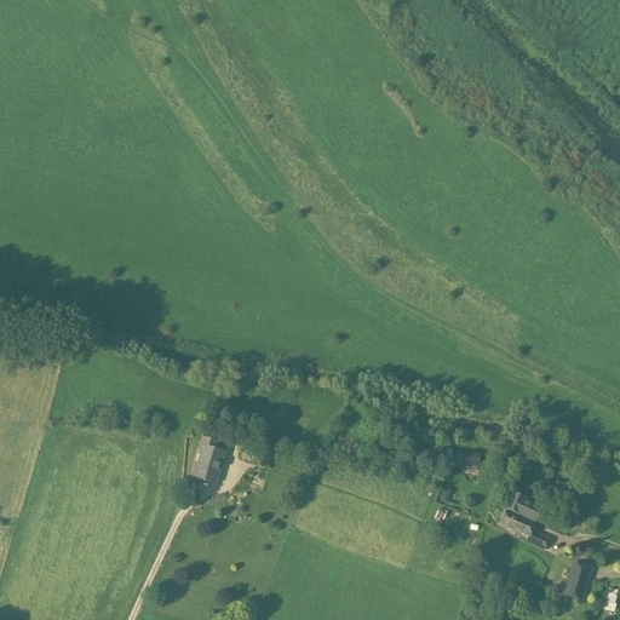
[(196,451),(201,452),(194,477),(216,483),(225,452),(218,449),(219,443),(200,437),(196,451)]
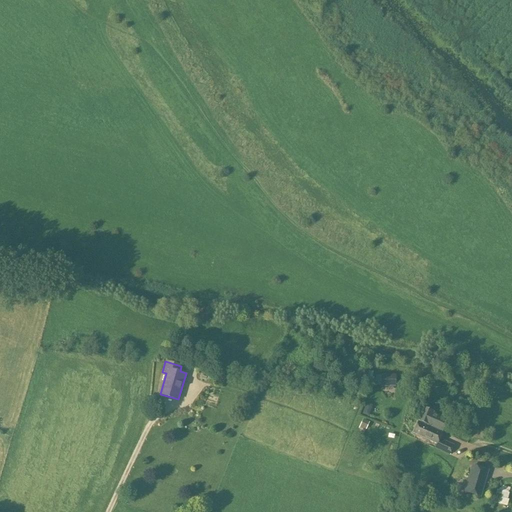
[(396,388),(396,375),(381,374),(380,387),(396,388)]
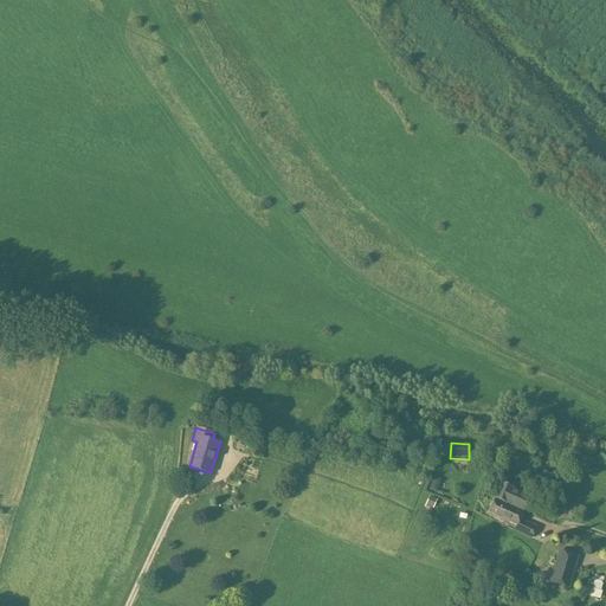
[(536,476),(536,477),(533,485),(553,495),(554,491),(558,484),(536,476)]
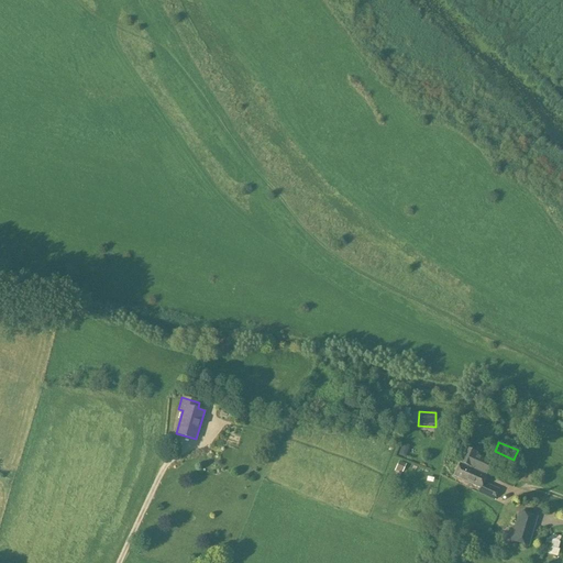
[(487,474),(493,461),(476,454),(477,452),(466,448),(460,462),(487,474)]
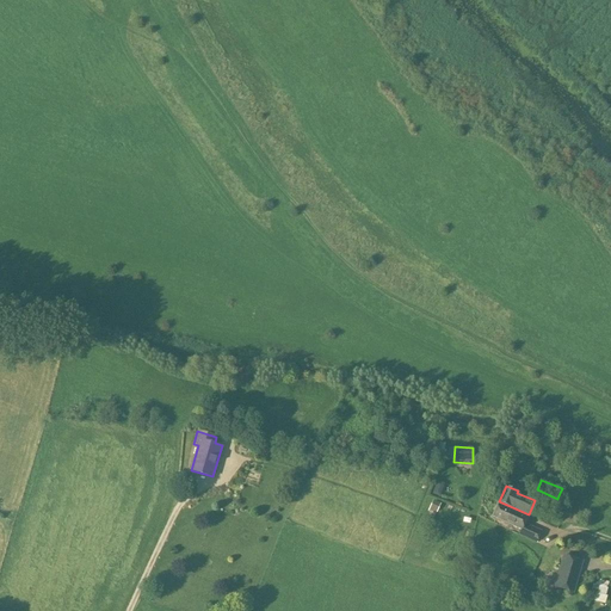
[(437,512),(442,504),(433,500),(427,512),(432,513),(433,511),(437,512)]
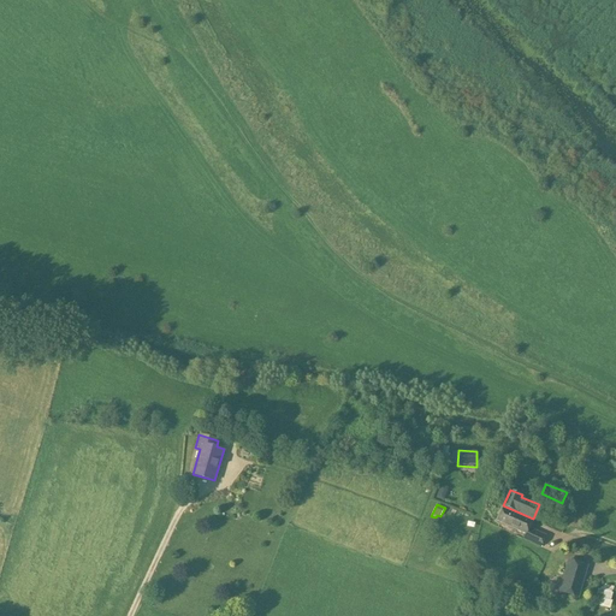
[(542,546),(546,535),(529,527),(532,520),(503,508),(497,520),(526,533),(523,538),(542,546)]
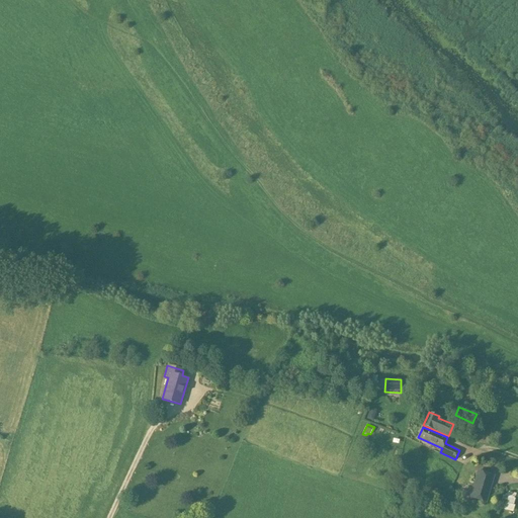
[(486,502),(494,476),(479,470),(470,497),(486,502)]
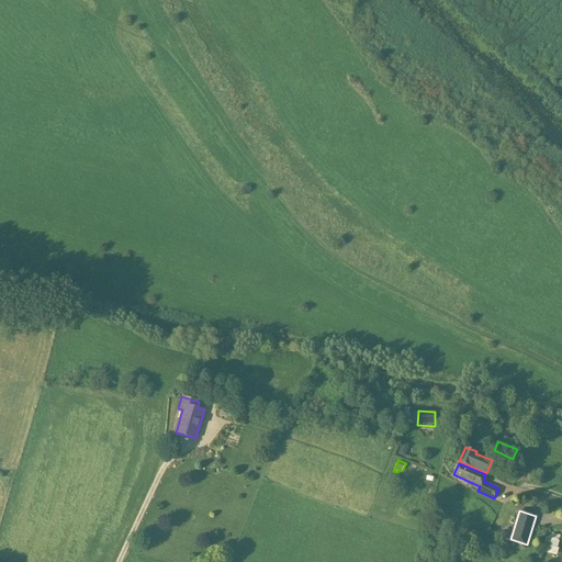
[(555,554),(561,535),(550,532),(547,540),(549,541),(546,551),(555,554)]
